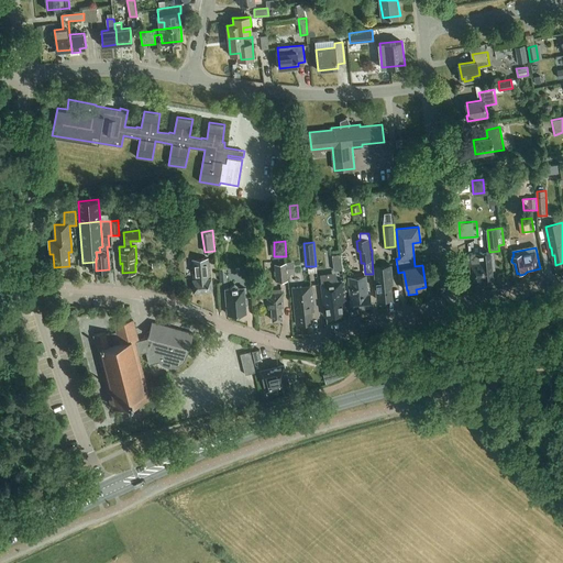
[(494,269),(496,269),(494,253),(471,254),(473,282),(495,279),(494,269)]
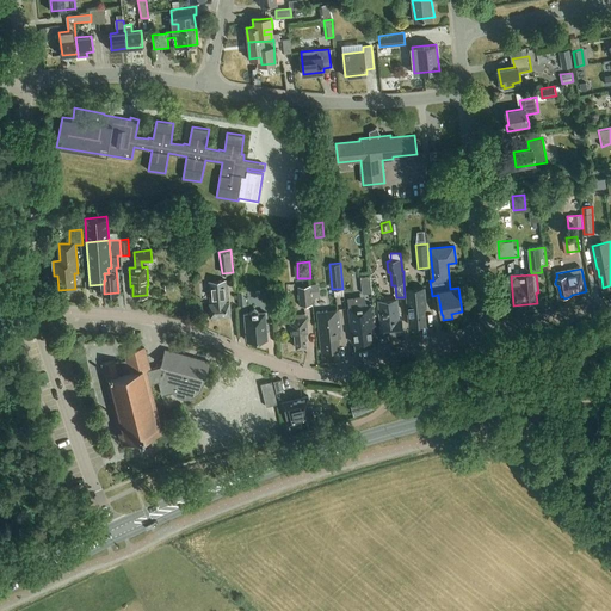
[(360,277),(363,294),(371,292),(369,276),(360,277)]
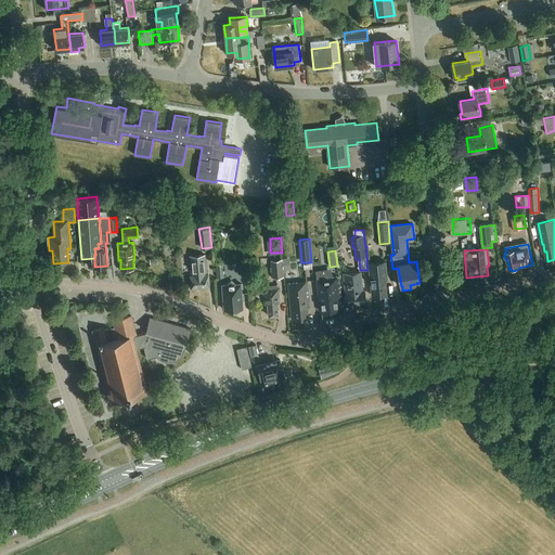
[(207,274),(205,255),(190,256),(192,275),(190,275),(191,288),(210,286),(208,274),(207,274)]
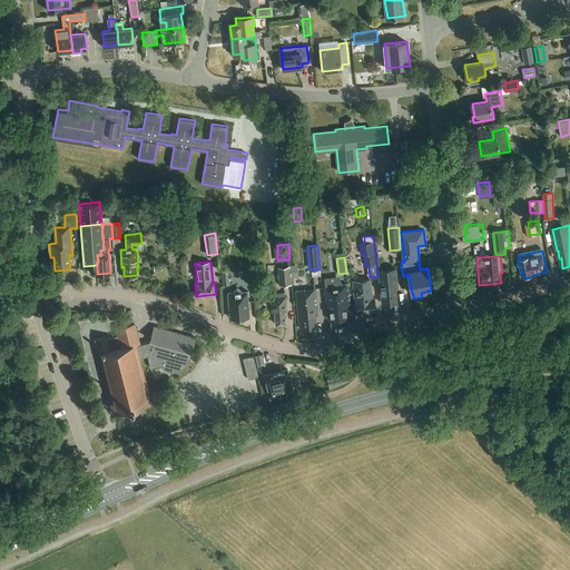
[(291,266),(291,264),(278,265),(279,285),(292,284),(291,266)]
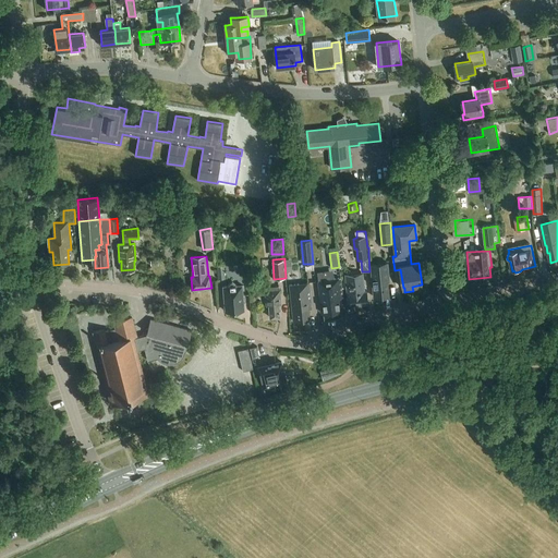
[(219,280),(226,279),(223,262),(217,262),(219,280)]
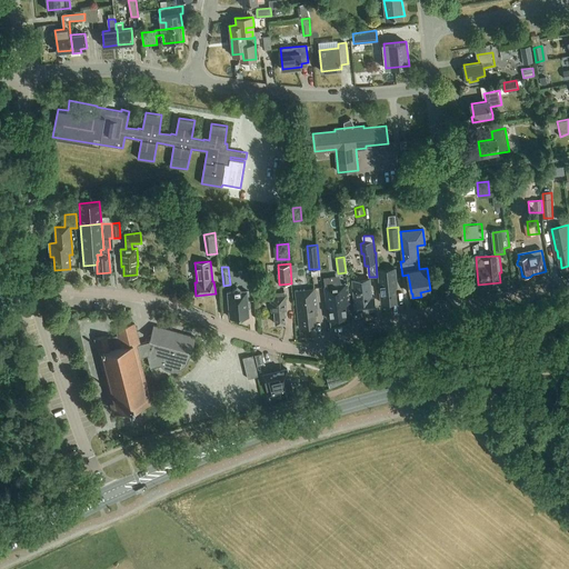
[(392,269),(378,270),(381,303),(397,301),(395,287),(398,287),(396,268),(392,269)]
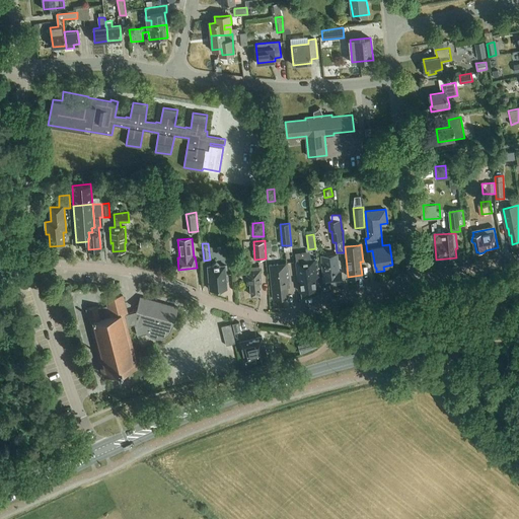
[(339,271),(337,254),(320,255),(321,273),(323,273),(324,284),(341,283),(340,271),(339,271)]
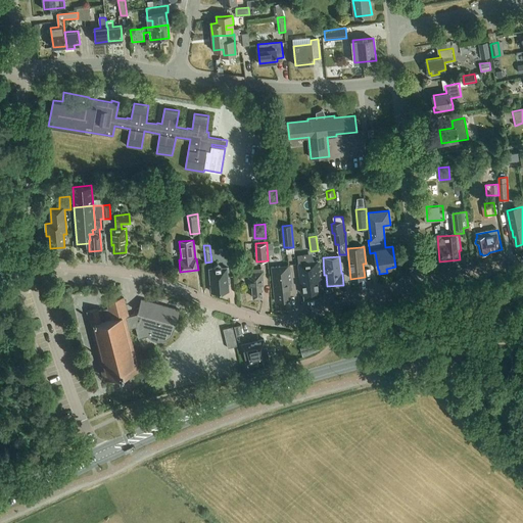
[(319,279),(322,279),(320,260),(299,263),(302,293),(321,291),(319,279)]
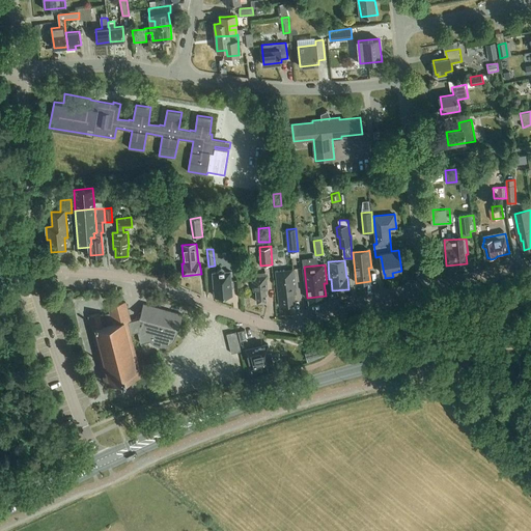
[(230,271),(225,272),(221,268),(218,272),(213,273),(215,297),(232,295),(230,271)]
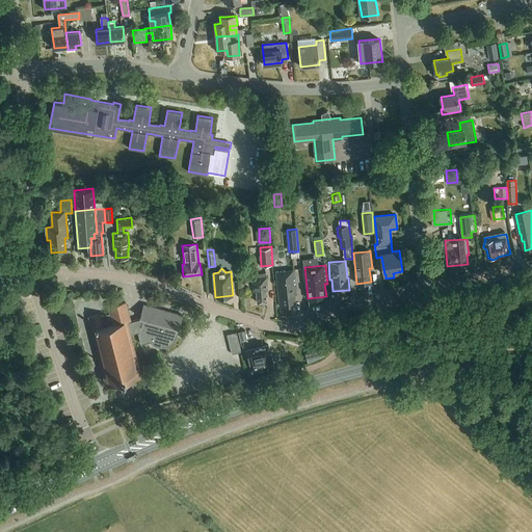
[(296,288),(295,277),(295,269),(276,271),(280,307),(295,304),(293,288),(296,288)]
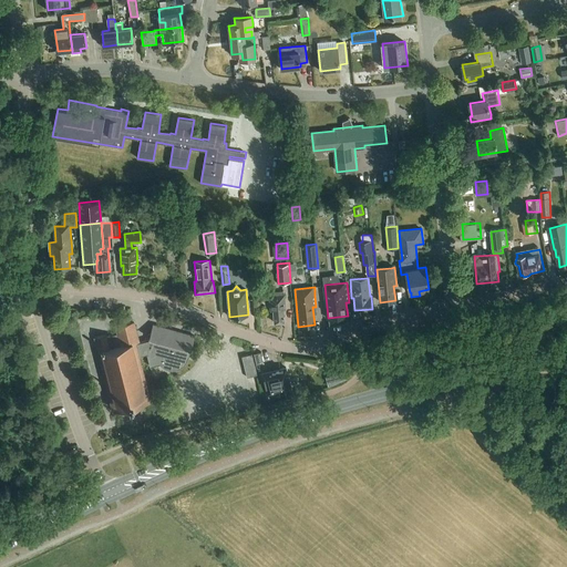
[(282,309),(286,309),(285,295),(269,296),(270,310),(274,310),(275,323),(285,322),(282,309)]
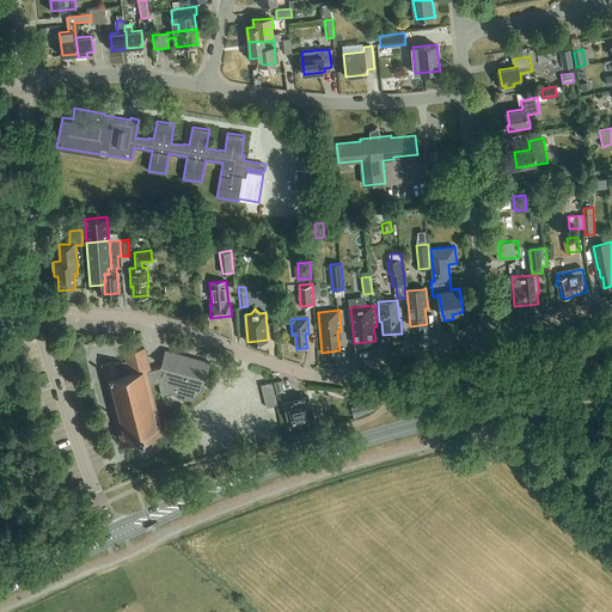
[(200,390),(201,387),(203,389),(210,363),(166,350),(160,367),(151,369),(146,348),(126,353),(128,360),(115,363),(115,362),(103,365),(123,442),(163,432),(151,384),(159,381),(163,396),(177,392),(178,393),(181,395),(183,396),(185,396),(188,396),(191,396),(194,395),(196,393),(197,392),(200,390)]
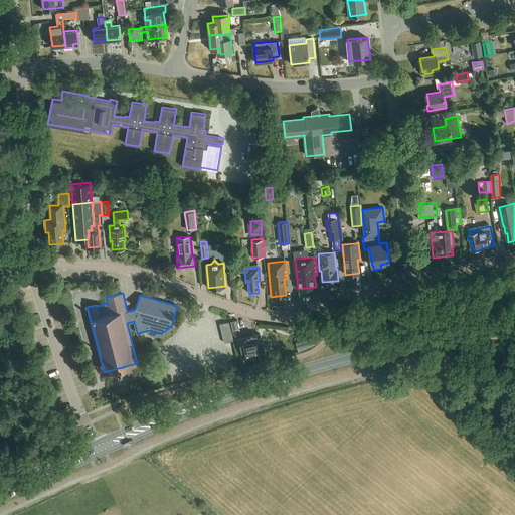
[(237,320),(231,321),(233,331),(239,330),(237,320)]
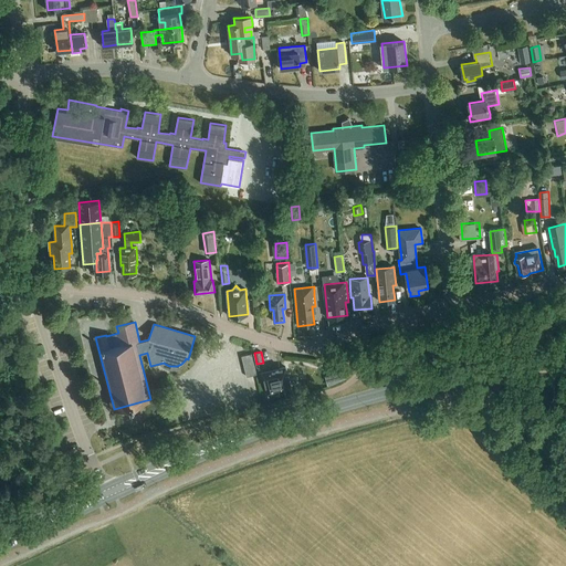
[(247,377),(258,375),(252,354),(242,356),(247,377)]
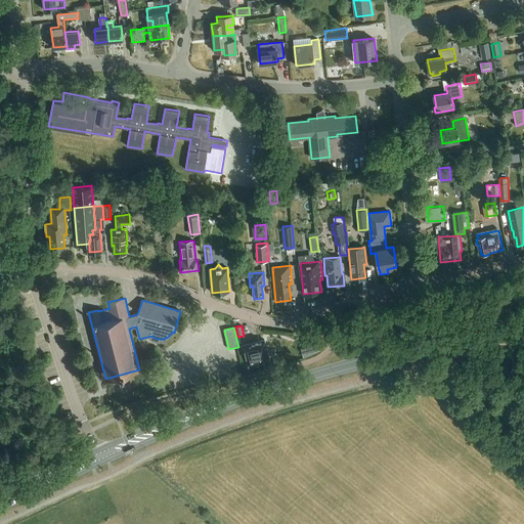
[(269,360),(264,340),(244,345),(248,364),(260,361),(260,363),(269,360)]
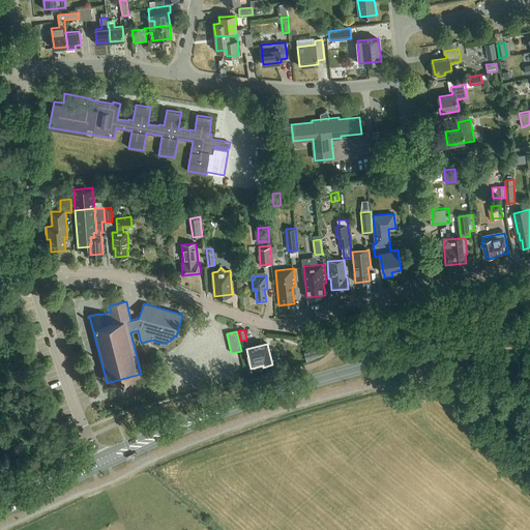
[(307,347),(310,361),(325,353),(324,346),(307,347)]
